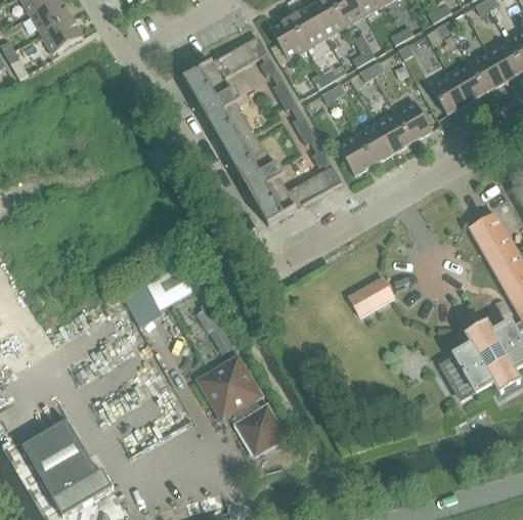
[(20,0),(30,14),(54,0),(20,0)]
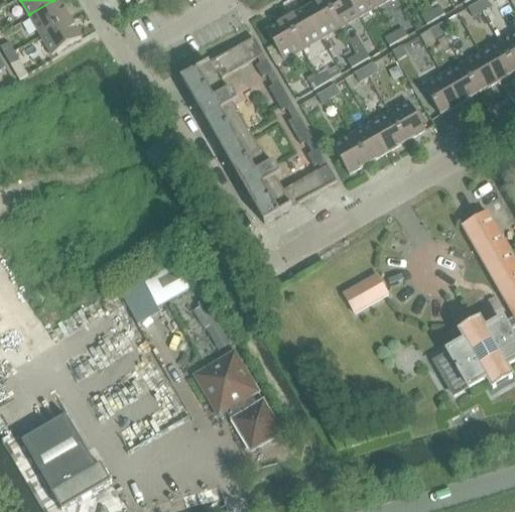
[(29,14),(40,33),(70,16),(60,0),(53,0),(29,14)]
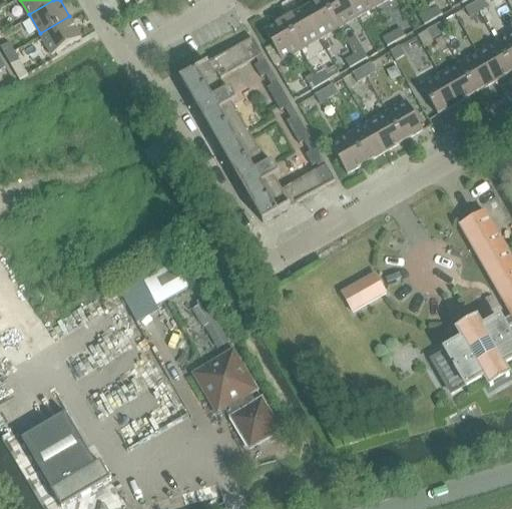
[(314,0),(303,7),(320,36),(338,25),(323,0),(314,0)]
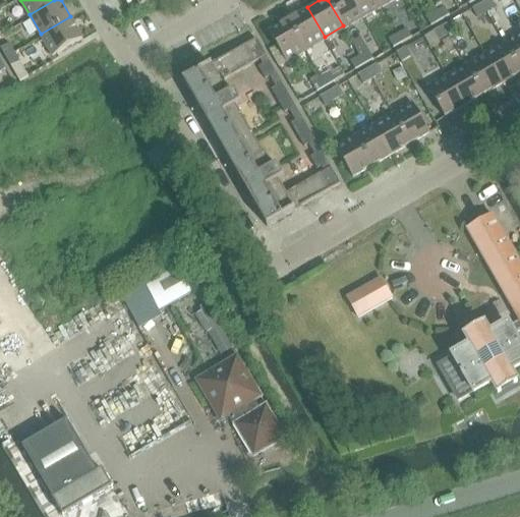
[(328,0),(343,25),(362,14),(353,0),(328,0)]
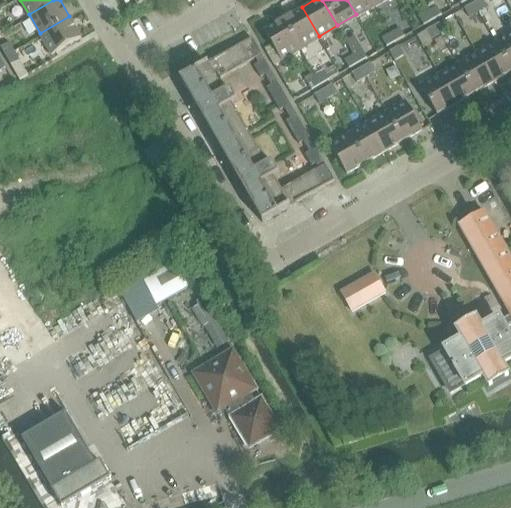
[(347,0),(356,14),(375,4),(372,0),(347,0)]
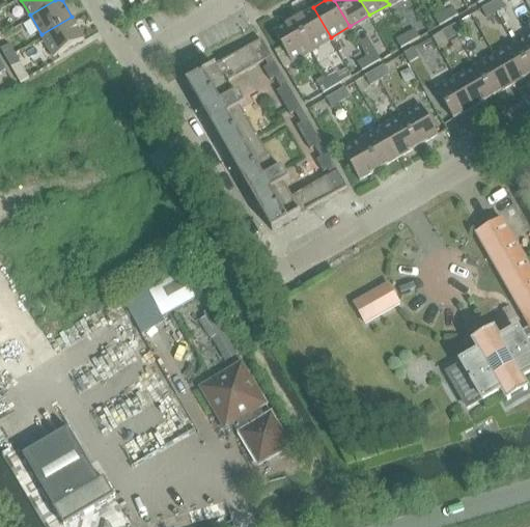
[(495,9),(490,0),(480,6),(485,15),(495,9)]
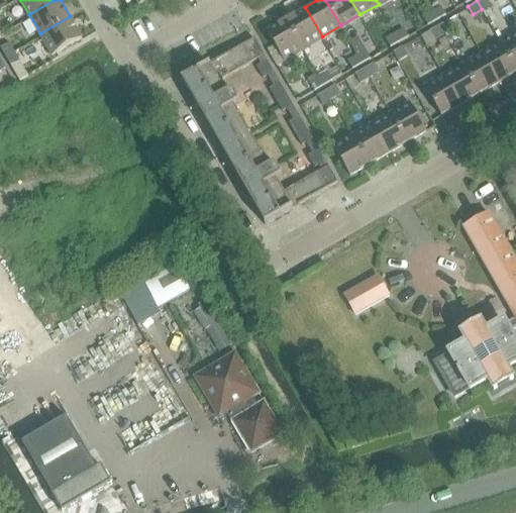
[(477,0),(482,9),(491,4),(489,0),(477,0)]
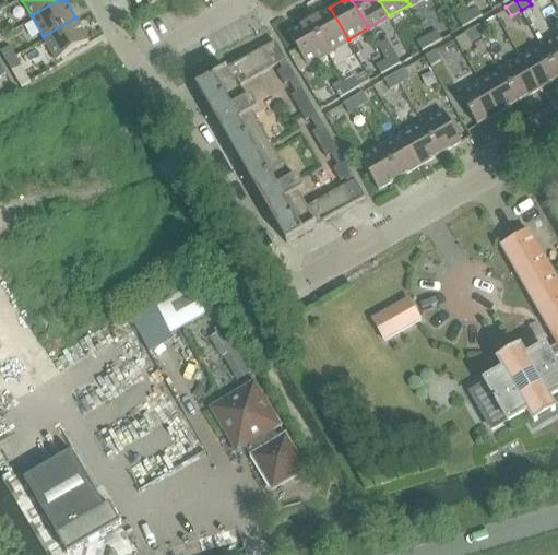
[(466,9),(472,19),(482,13),(476,3),(466,9)]
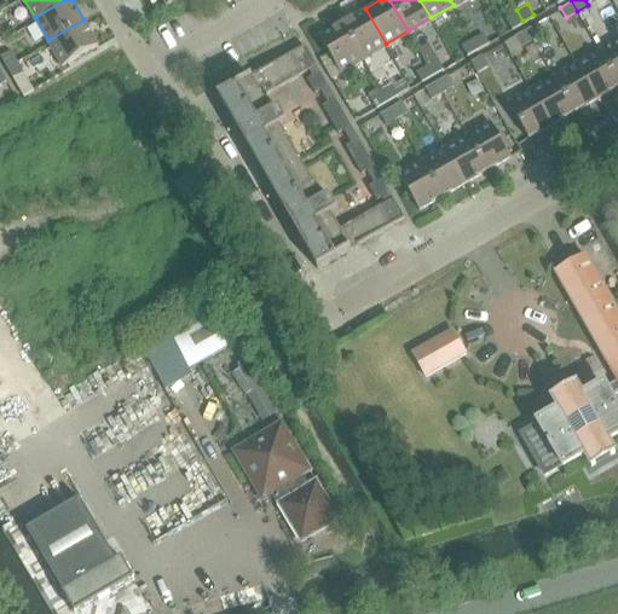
[(342,21),(363,57),(386,44),(365,9),(342,21)]
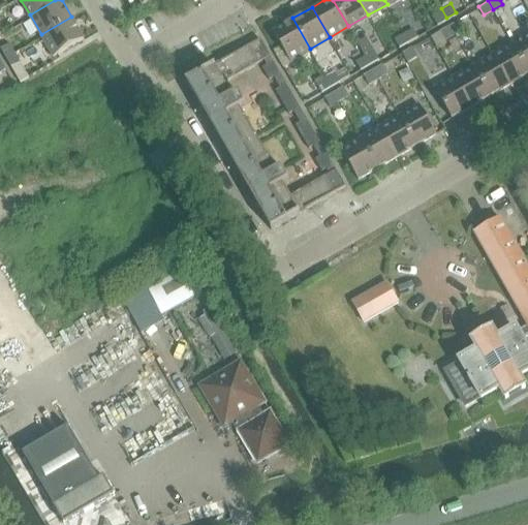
[(446,18),(441,8),(432,14),(437,23),(446,18)]
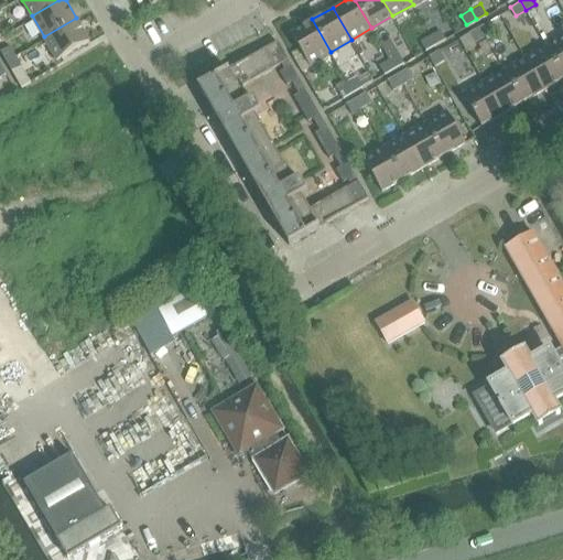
[(76,18),(44,36),(56,57),(88,39),(76,18)]
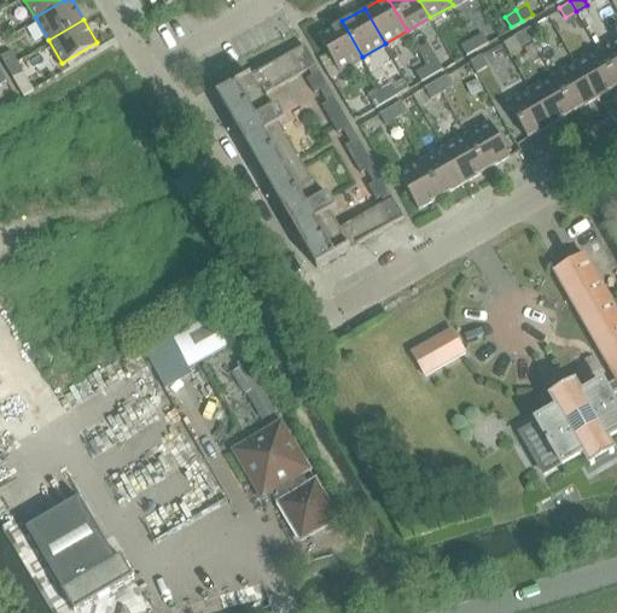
[(362,57),(342,21),(319,34),(329,51),(339,70),(362,57)]
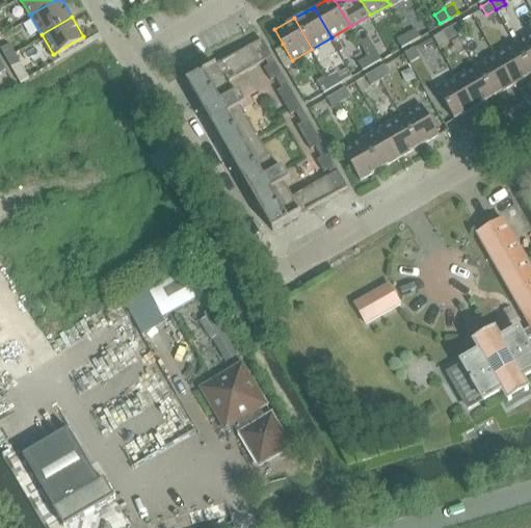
[(452,23),(457,31),(467,26),(461,18),(452,23)]
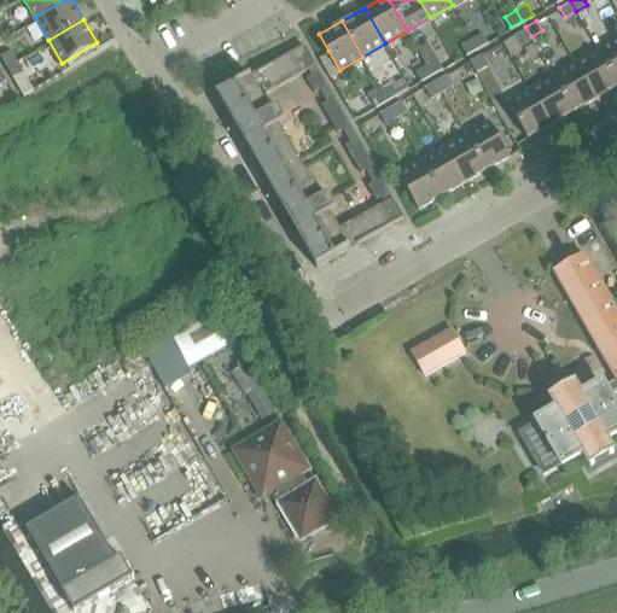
[(531,36),(525,27),(514,33),(521,44),(531,36)]
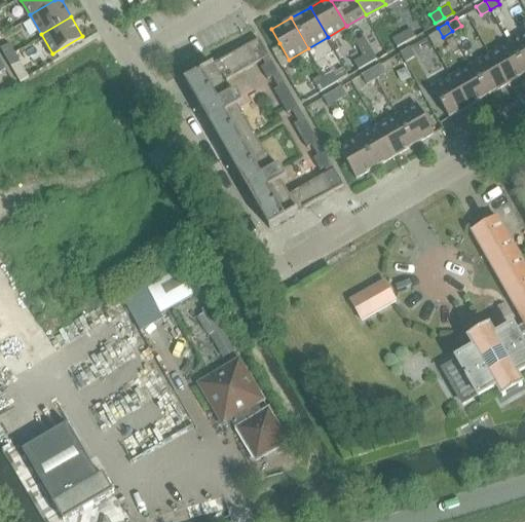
[(401,31),(406,39),(415,34),(410,26),(401,31)]
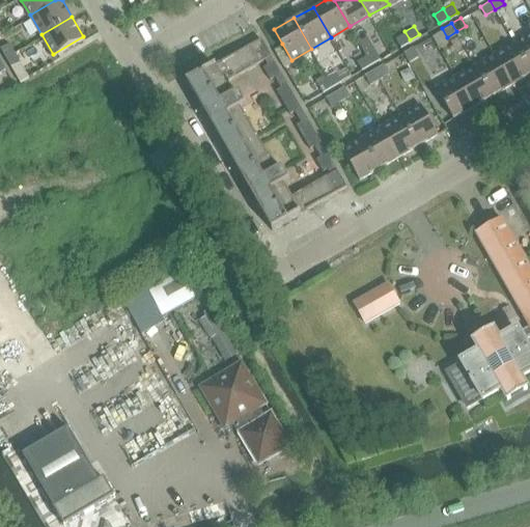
[(529,30),(513,40),(529,70),(529,30)]
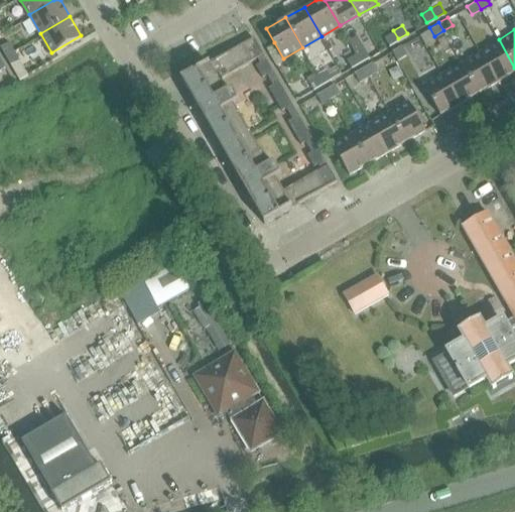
[(398,38),(393,30),(384,35),(389,44),(398,38)]
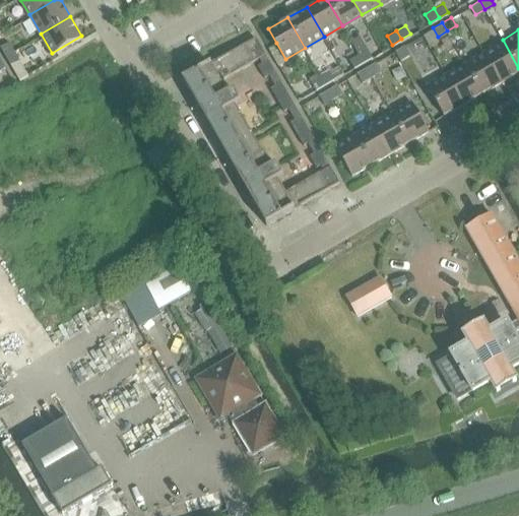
[(255,47),(260,55),(265,52),(255,36),(250,39),(255,47)]
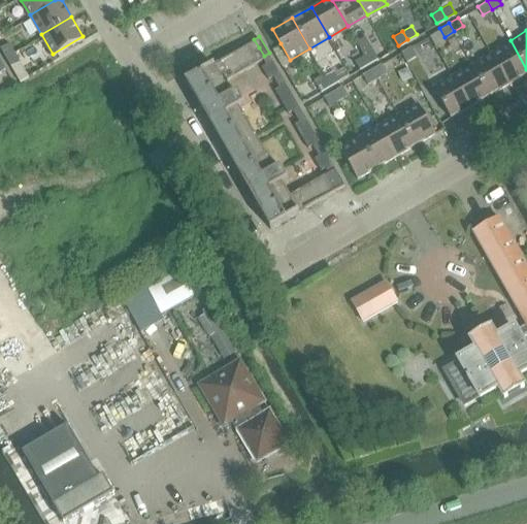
[(254,51),(259,47),(254,39),(249,42),(254,51)]
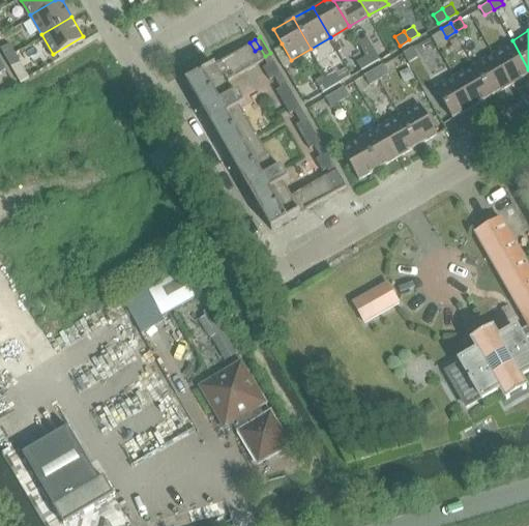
[(5,55),(15,50),(8,40),(0,46),(5,55)]
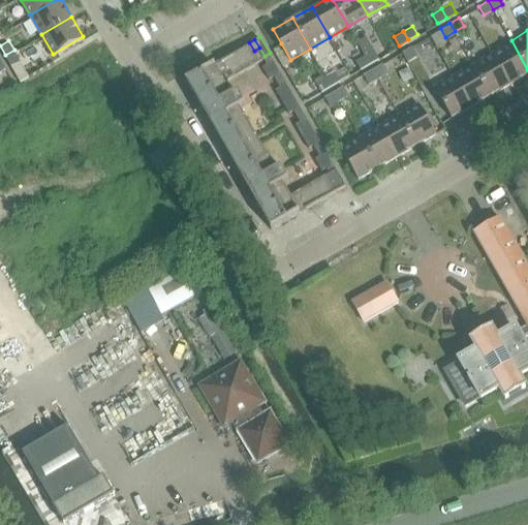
[(492,52),(509,82),(527,70),(527,69),(511,40),(492,52)]
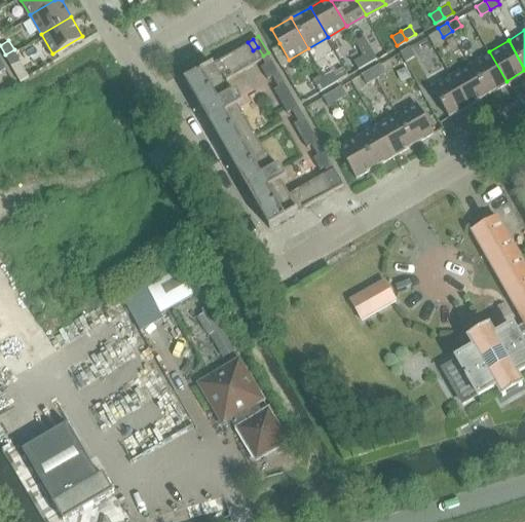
[(323,172),(294,189),(288,192),(280,179),(287,176),(279,163),(273,166),(237,104),(244,101),(236,88),(230,91),(223,79),(258,59),(253,50),(248,42),(185,78),(269,225),(333,189),(328,180),(323,172)]
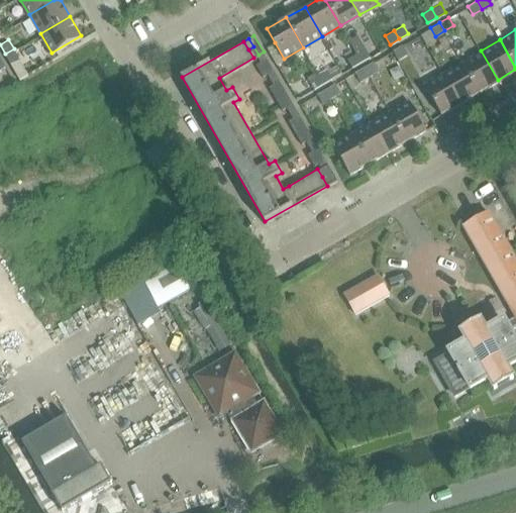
[(275,42),(268,46),(277,63),(284,59),(275,42)]
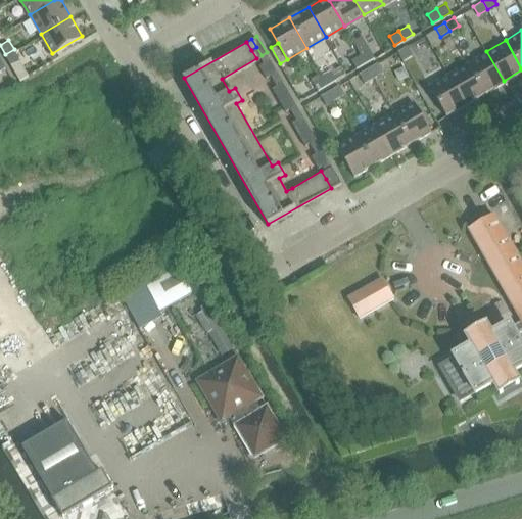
[(407,44),(397,50),(402,58),(412,53),(407,44)]
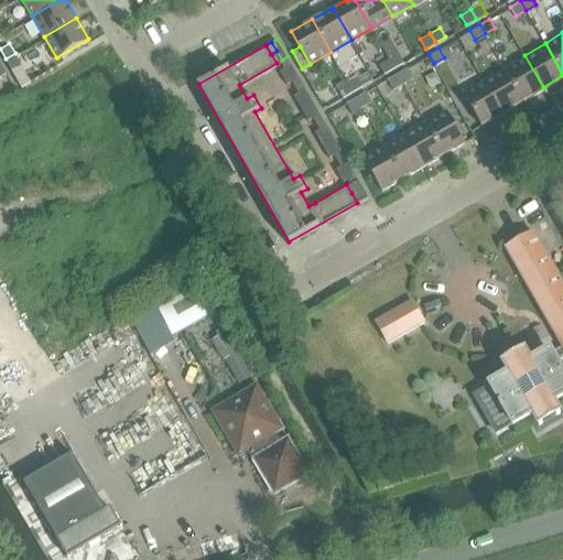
[(282,60),(277,51),(271,54),(277,63),(282,60)]
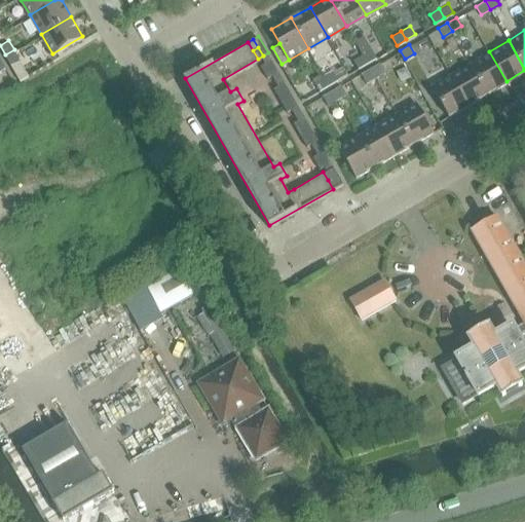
[(362,53),(367,62),(376,57),(371,47),(362,53)]
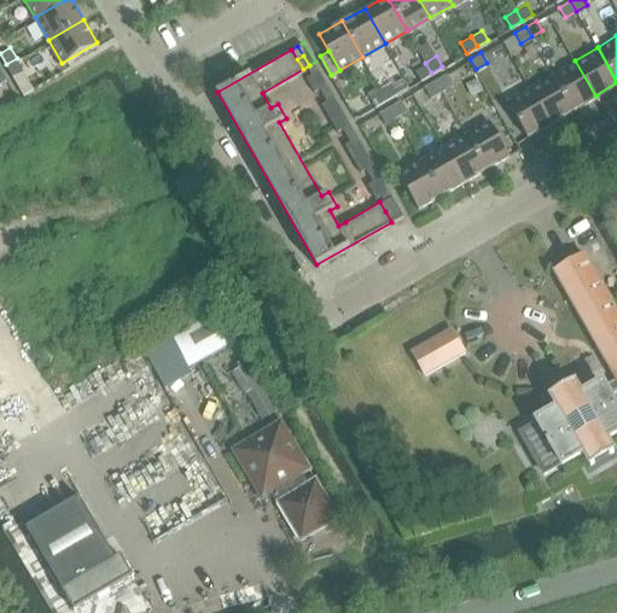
[(17,58),(6,64),(12,75),(23,69),(17,58)]
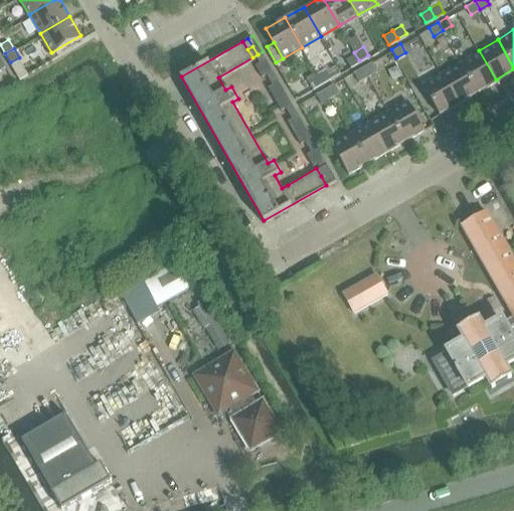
[(460,60),(477,91),(496,79),(479,50),(460,60)]
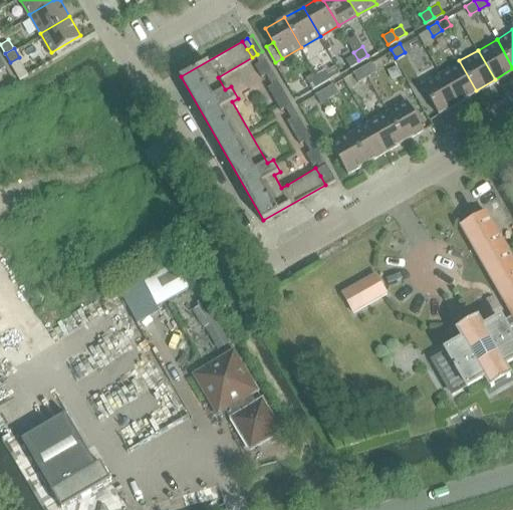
[(358,60),(353,52),(344,57),(349,65),(358,60)]
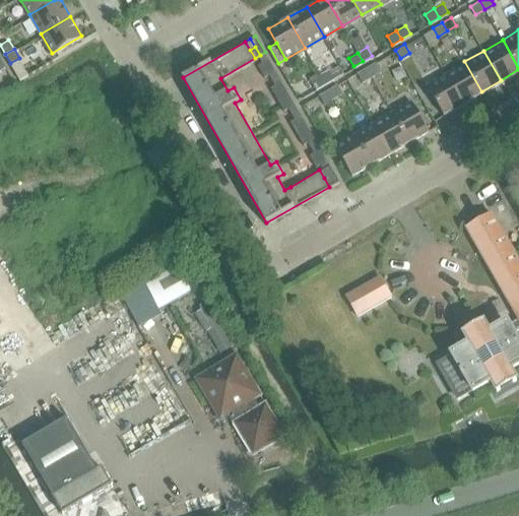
[(260,69),(271,63),(268,57),(257,63),(260,69)]
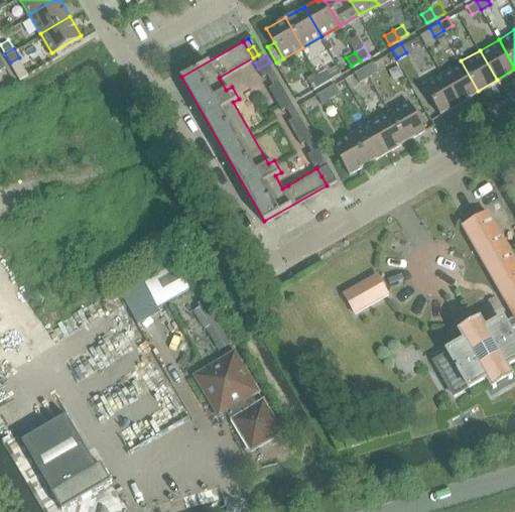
[(363,66),(368,75),(377,69),(372,60),(363,66)]
